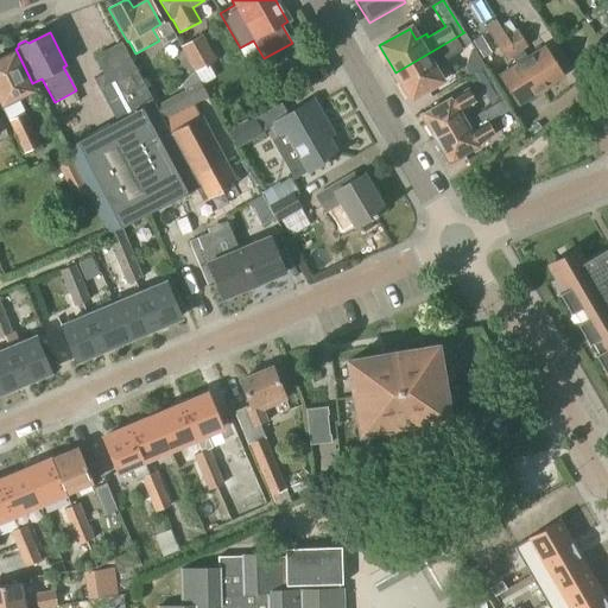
[(464,32),(396,73),(411,99),(441,82),(434,70),(447,63),(445,59),(462,50),(461,50),(472,45),(464,32)]
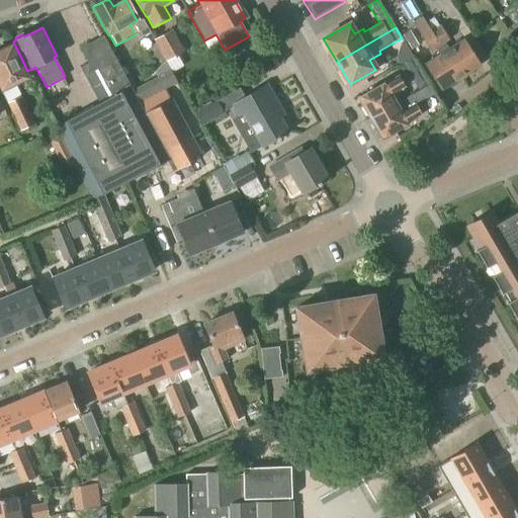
[(55,127),(59,135),(75,166),(92,199),(103,194),(166,162),(172,172),(207,154),(177,96),(176,96),(171,86),(139,103),(132,90),(103,36),(79,49),(87,63),(84,75),(99,103),(55,127)]
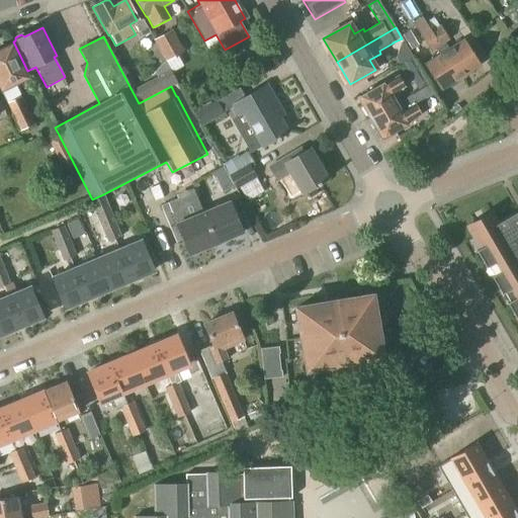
[(459,78),(479,66),(462,39),(443,53),(459,78)]
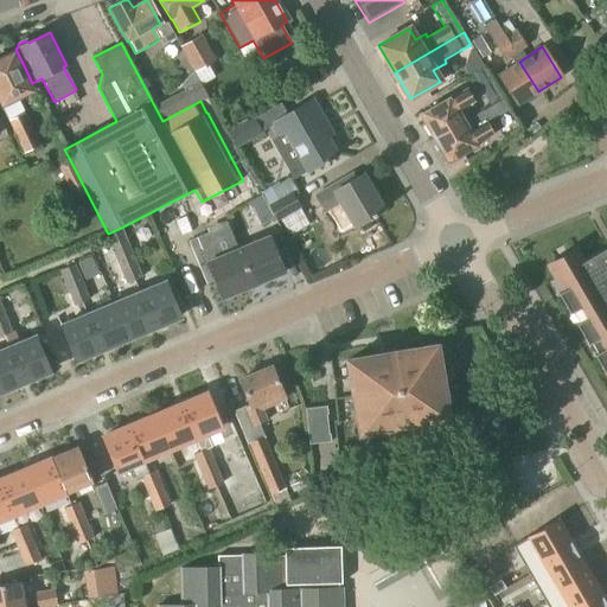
[(10,56),(7,53),(0,57),(0,106),(0,107),(1,107),(8,121),(24,154),(40,146),(18,98),(31,93),(12,55),(10,56)]
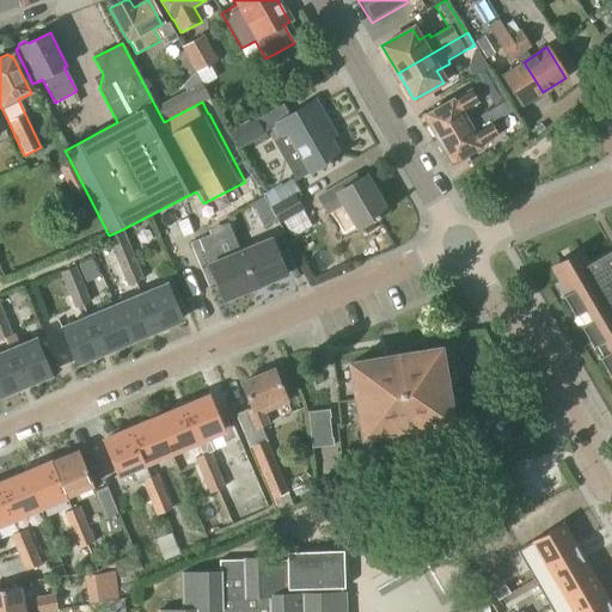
[(520,106),(543,92),(524,62),(501,77),(520,106)]
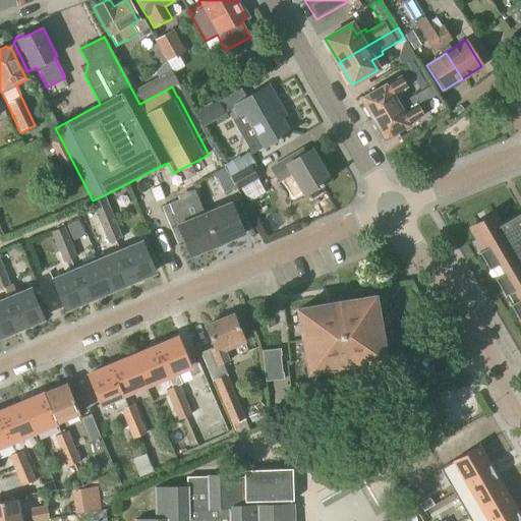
[(132,91),(139,104),(172,87),(177,83),(171,70),(132,91)]
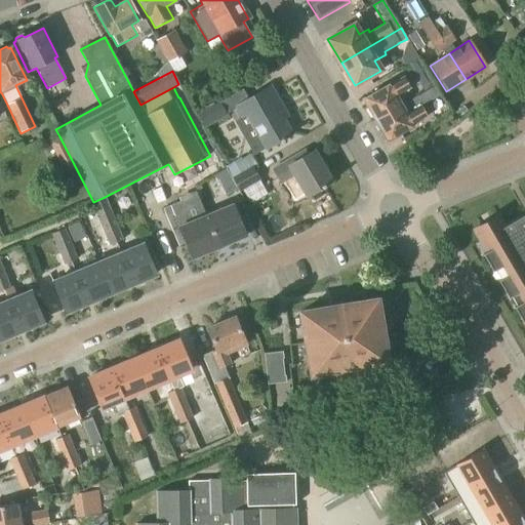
[(402,105),(397,96),(410,88),(403,77),(390,84),(390,85),(363,101),(374,121),(402,105)]
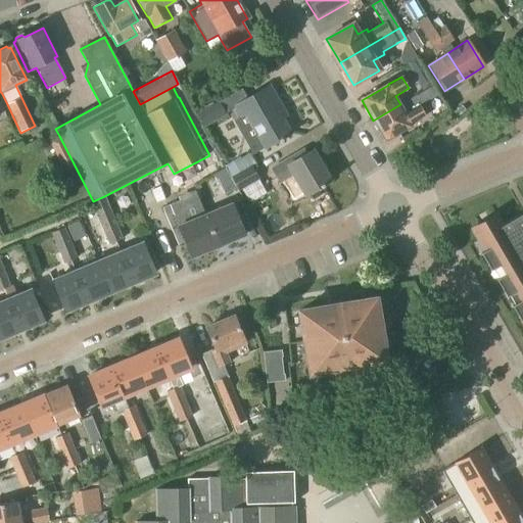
[(232,108),(237,117),(245,113),(265,148),(289,134),(274,106),(278,104),(269,87),(232,108)]
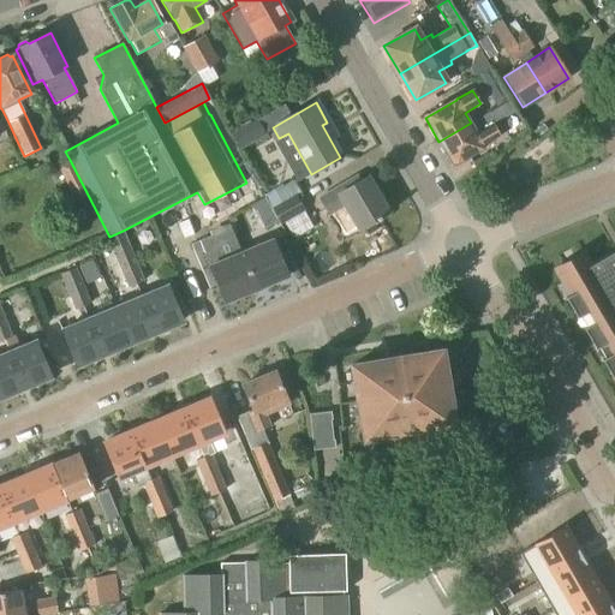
[(239,149),(249,144),(266,136),(257,119),(231,132),(239,149)]
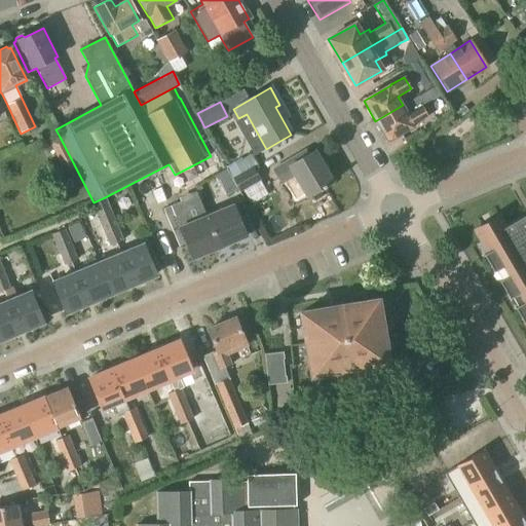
[(403,105),(375,121),(387,142),(415,126),(414,125),(428,117),(421,105),(407,113),(403,105)]
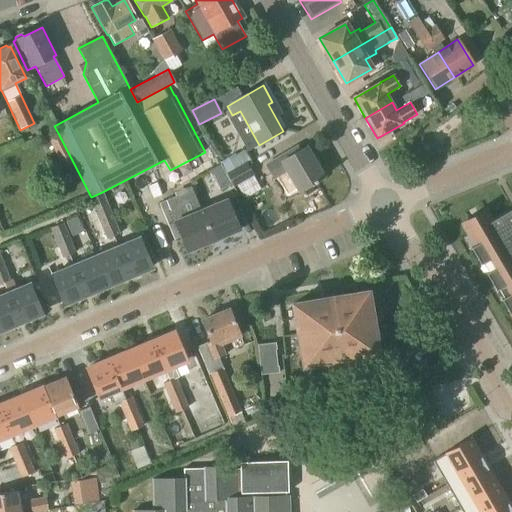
[(300,152),(297,146),(264,165),(273,180),(287,172),(299,192),(302,190),(304,192),(311,188),(310,185),(322,179),(305,149),(300,152)]
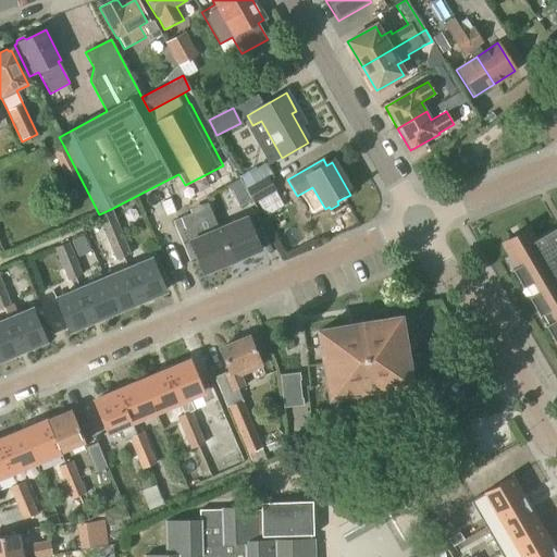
[(244,188),(271,173),(265,164),(239,180),(244,188)]
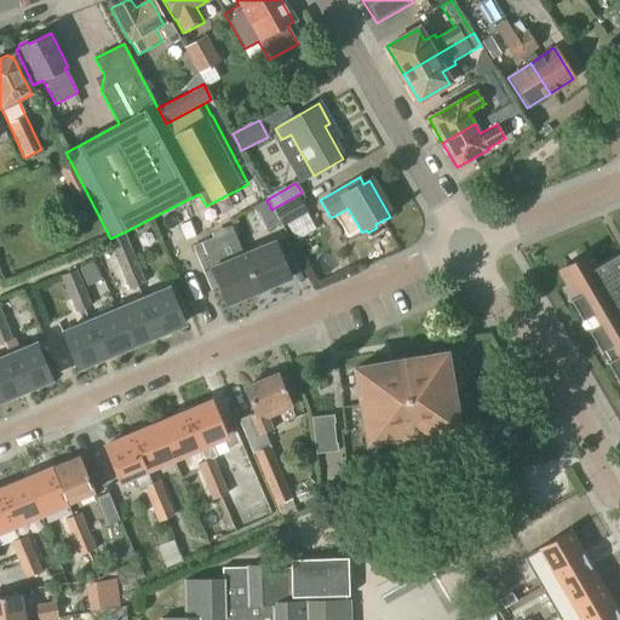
[(271,210),(275,217),(280,225),(281,224),(282,227),(308,213),(299,197),(303,195),(302,193),(271,210)]
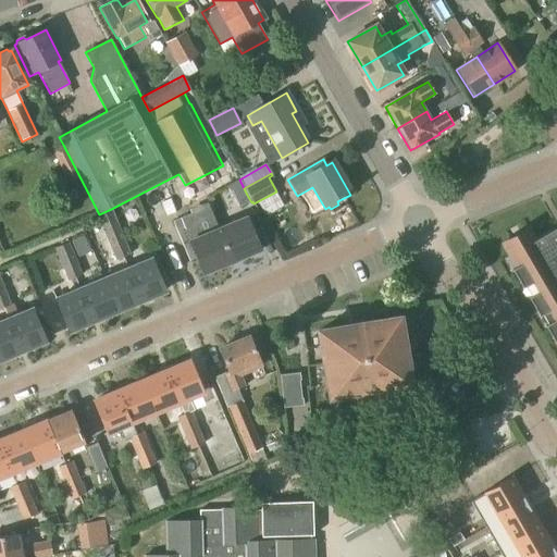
[(244,188),(239,180),(226,186),(239,209),(251,202),(247,195),(244,188)]
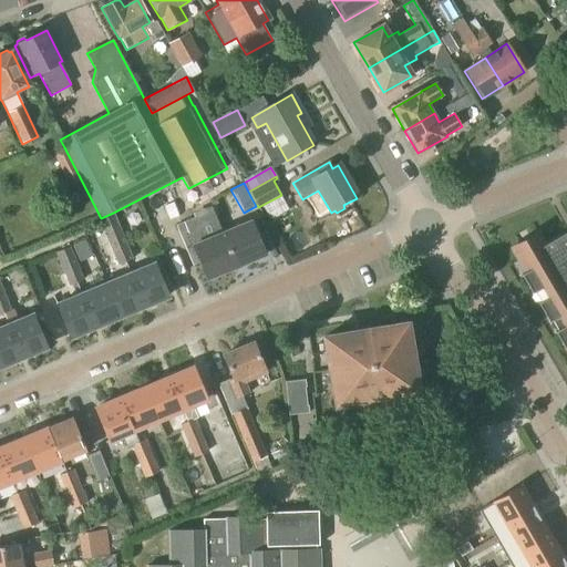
[(113,213),(101,218),(99,219),(107,243),(123,236),(113,213)]
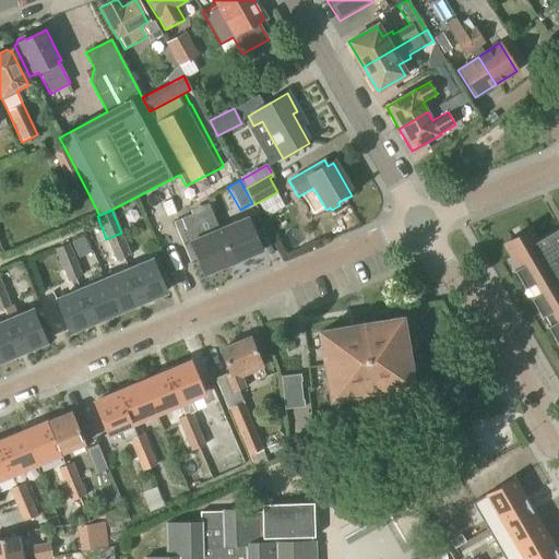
[(233,265),(218,232),(202,238),(192,214),(173,223),(189,262),(198,259),(204,276),(233,265)]
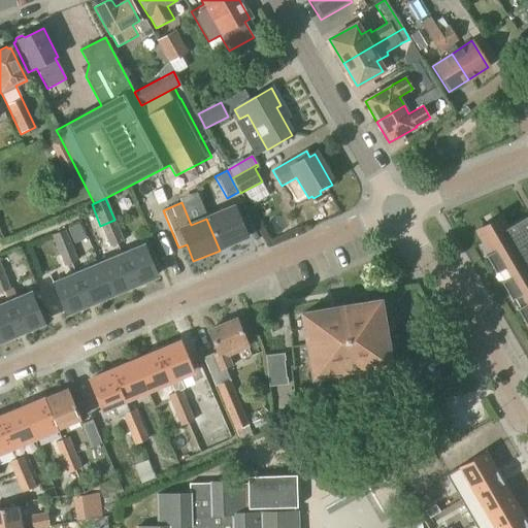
[(206,219),(220,251),(246,239),(233,207),(206,219)]
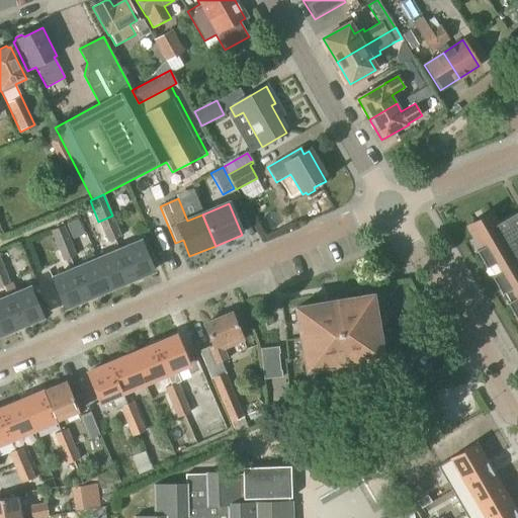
[(517,211),(498,224),(491,213),(467,228),(480,249),(476,251),(486,268),(496,262),(501,271),(492,277),(502,294),(511,288),(517,297),(507,304),(517,321),(517,320),(517,211)]
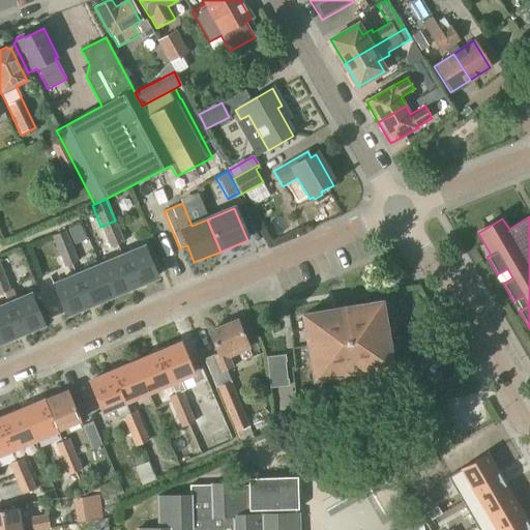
[(100,227),(104,234),(110,248),(124,242),(118,228),(115,221),(100,227)]
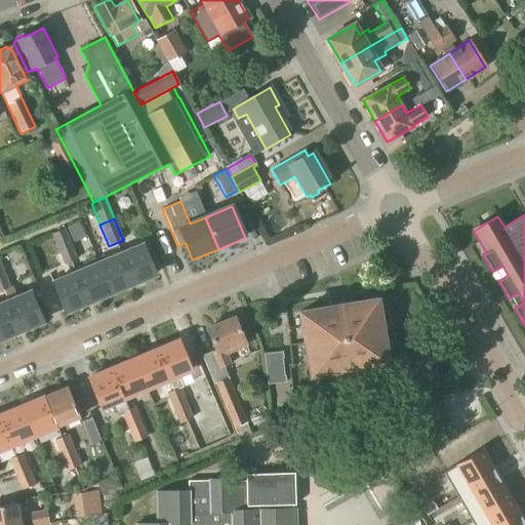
[(51,234),(57,249),(71,244),(65,229),(51,234)]
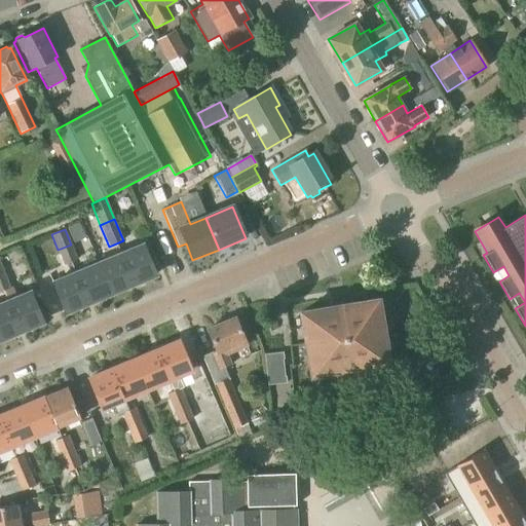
[(78,260),(71,245),(58,250),(64,266),(78,260)]
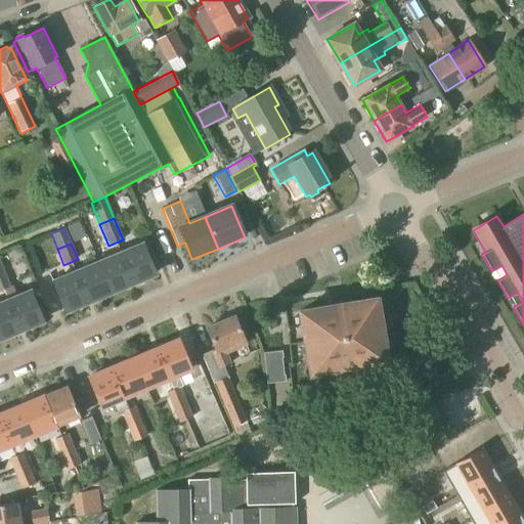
[(120,255),(132,284),(156,274),(143,246),(120,255)]
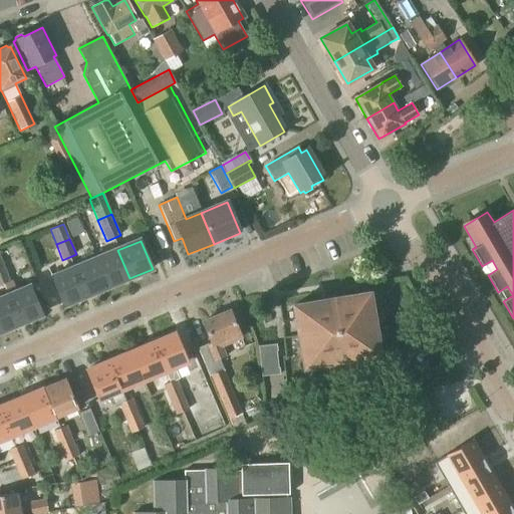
[(107,288),(130,278),(117,250),(95,260),(107,288)]
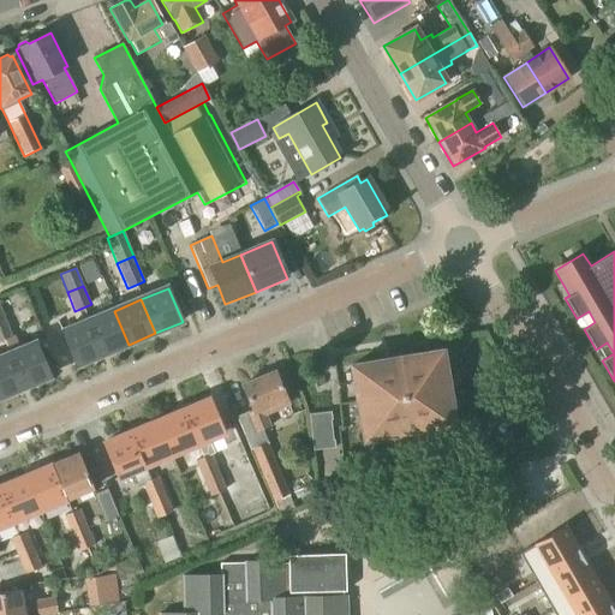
[(102,356),(129,345),(114,311),(88,322),(102,356)]
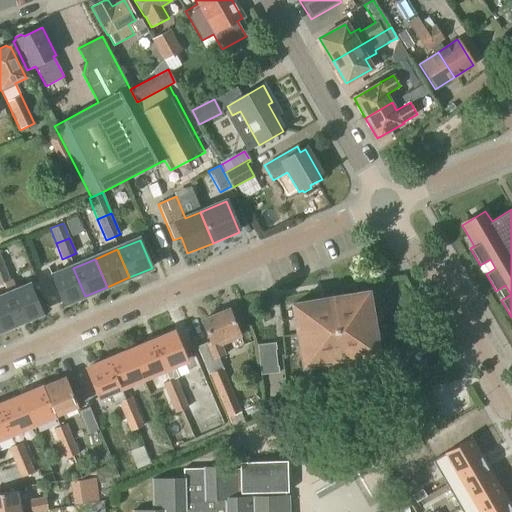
[(0,285),(10,281),(4,266),(0,267),(0,285)]
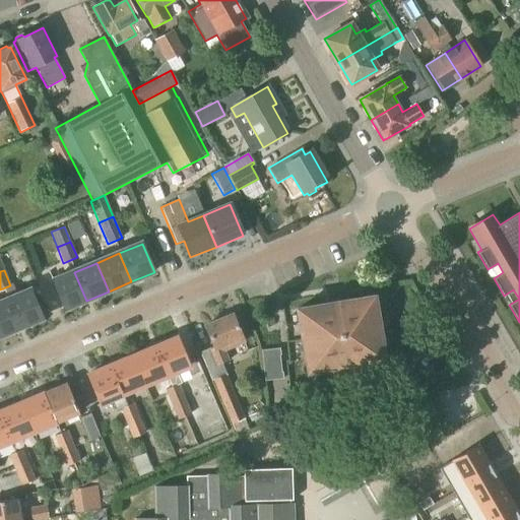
[(63,311),(86,301),(74,272),(51,282),(63,311)]
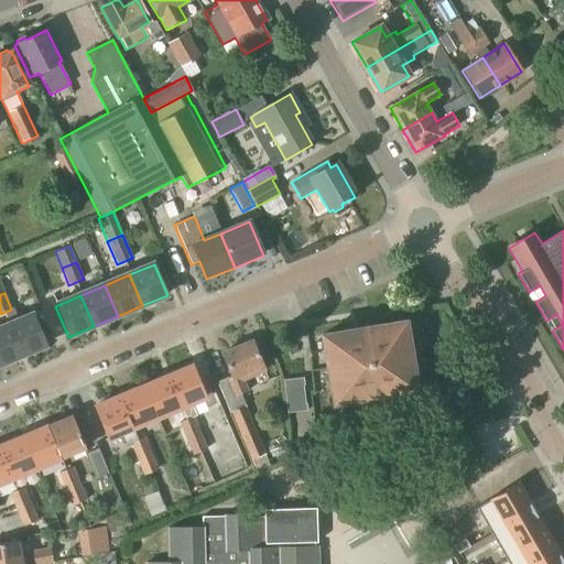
[(22,357),(47,346),(33,314),(8,324),(22,357)]
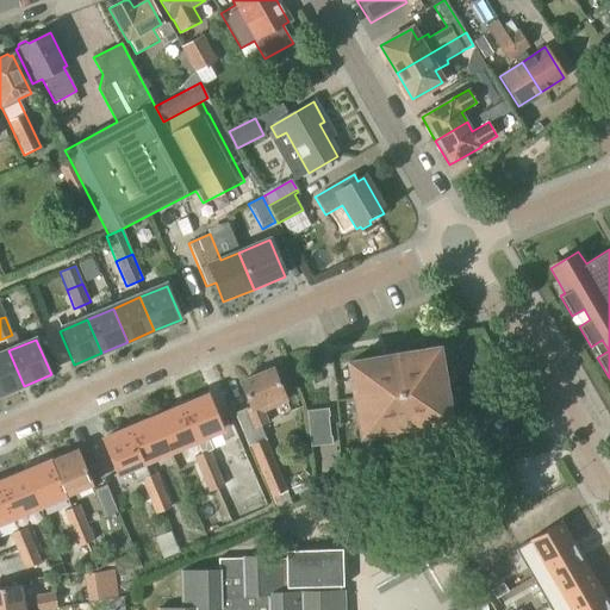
[(453,441),(449,422),(437,349),(348,363),(360,436),(385,433),(387,444),(392,444),(393,452),(422,446),(453,441)]
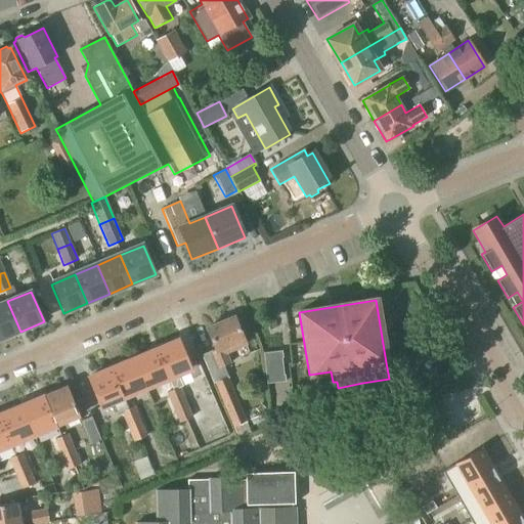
[(0,340),(20,332),(7,301),(0,304),(0,340)]
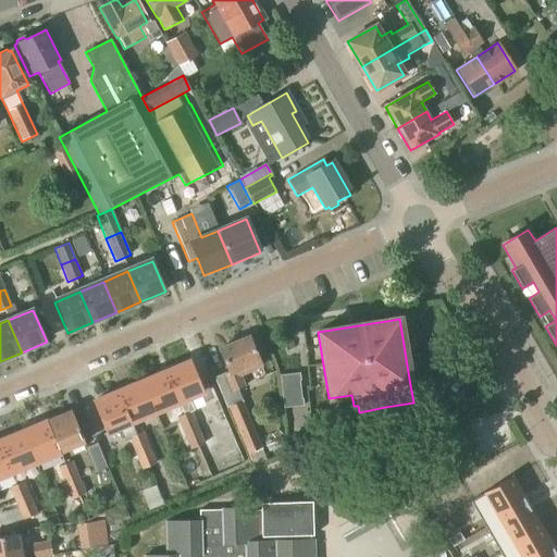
[(258,362),(248,338),(219,351),(227,372),(213,378),(226,408),(227,408),(252,466),(267,460),(261,448),(262,448),(242,401),(243,401),(238,390),(246,387),(242,376),(262,368),(260,361),(258,362)]
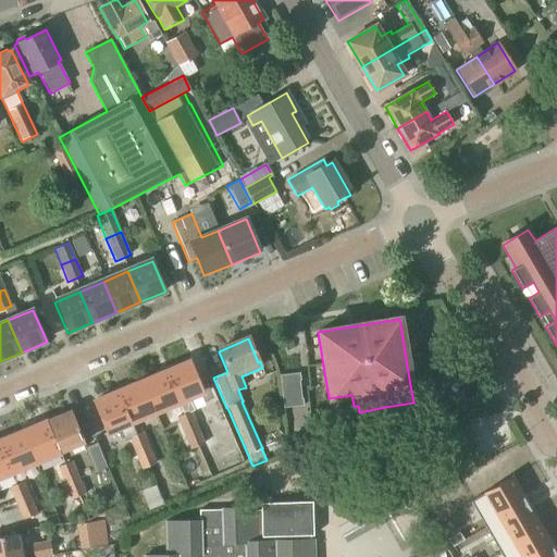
[(165,372),(177,404),(202,393),(200,388),(189,362),(165,372)]
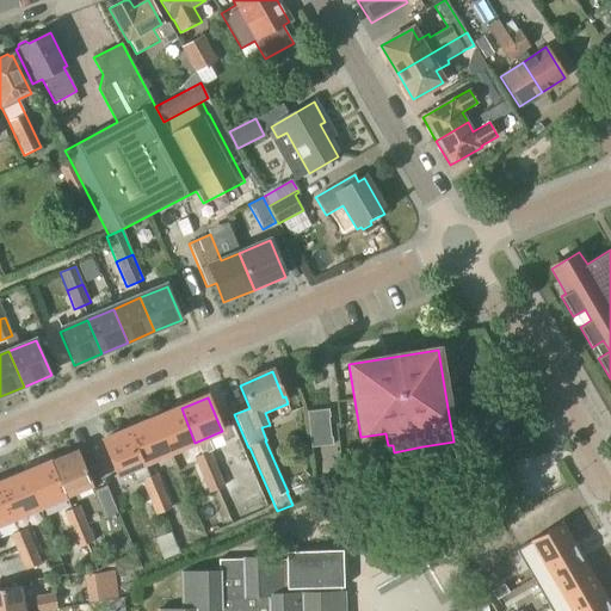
[(155,420),(170,454),(195,443),(181,408),(155,420)]
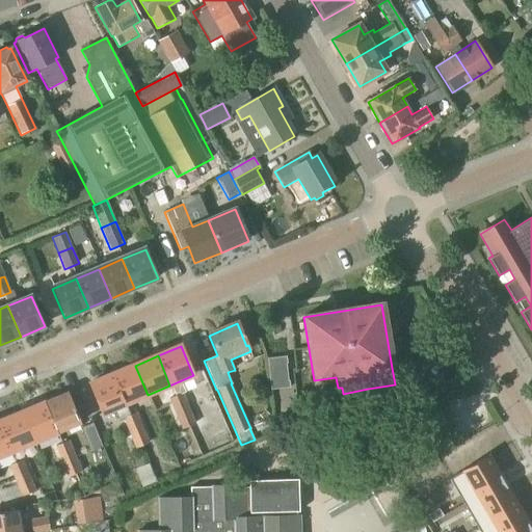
[(270,391),(290,388),(286,356),(267,358),(270,391)]
